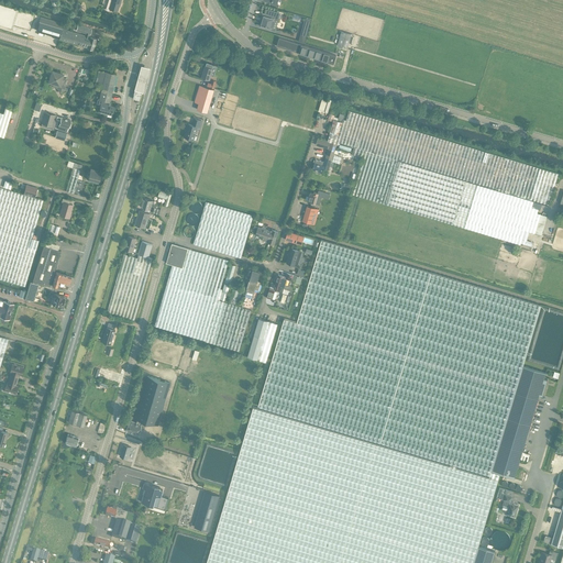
[(118,11),(120,0),(111,0),(109,8),(118,11)]
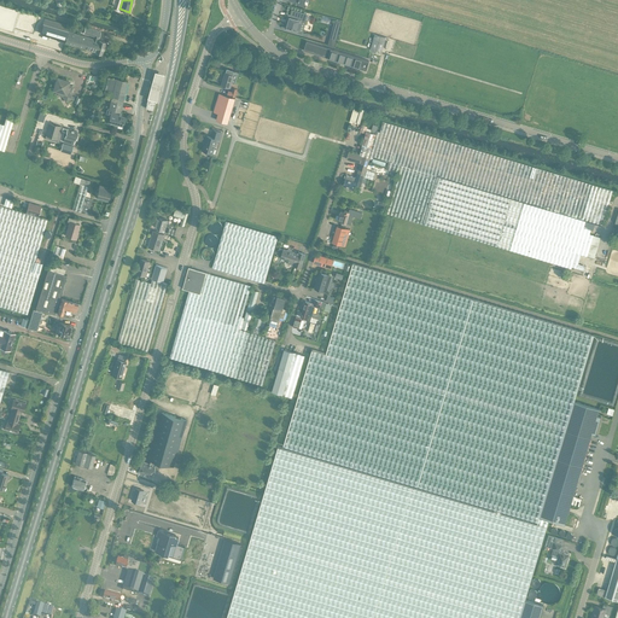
[(307,15),(292,11),(291,16),(289,15),(287,19),(286,23),(285,28),(298,31),(298,28),(301,28),(302,23),(301,23),(301,21),(304,21),(307,15)]
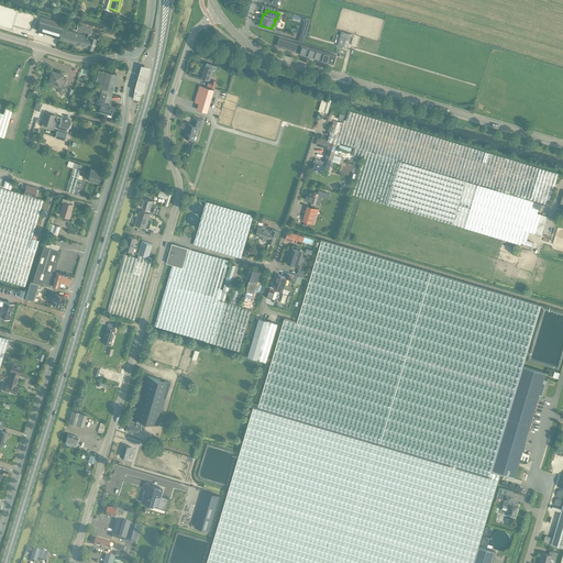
[(96,39),(89,36),(91,28),(78,24),(76,30),(86,33),(85,35),(63,29),(63,26),(62,25),(62,23),(41,17),(36,30),(53,35),(53,36),(92,48),(96,39)]
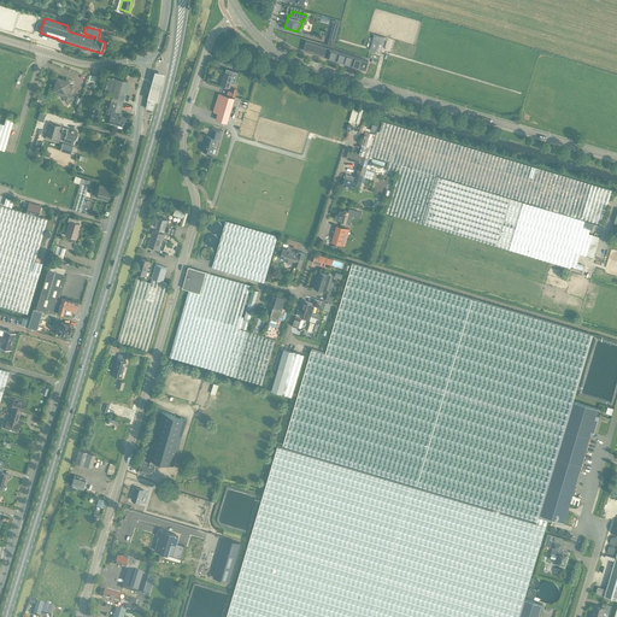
[(380,53),(385,37),(375,34),(370,51),(380,53)]
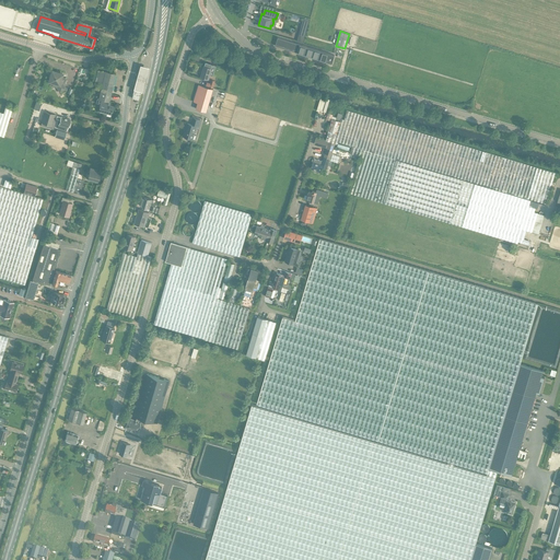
[(276,46),(319,59),(331,62),(334,55),(322,50),(278,37),(276,46)]
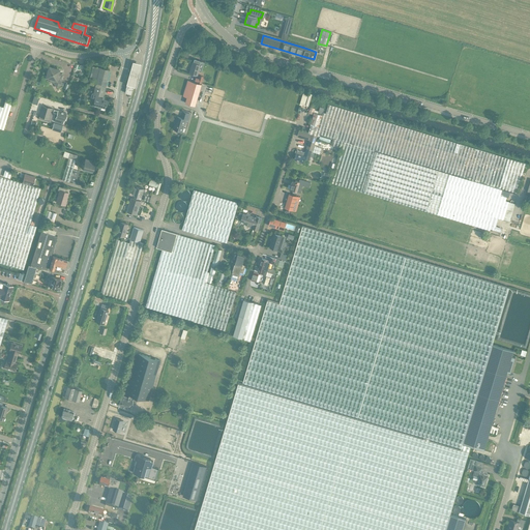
[(194,62),(190,71),(198,74),(199,70),(202,71),(204,61),(201,60),(195,58),(194,62)]
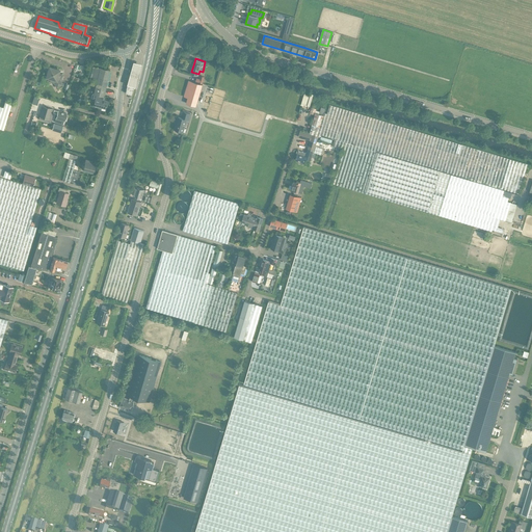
[(133,61),(127,85),(135,87),(136,83),(141,63),(139,63),(133,61)]
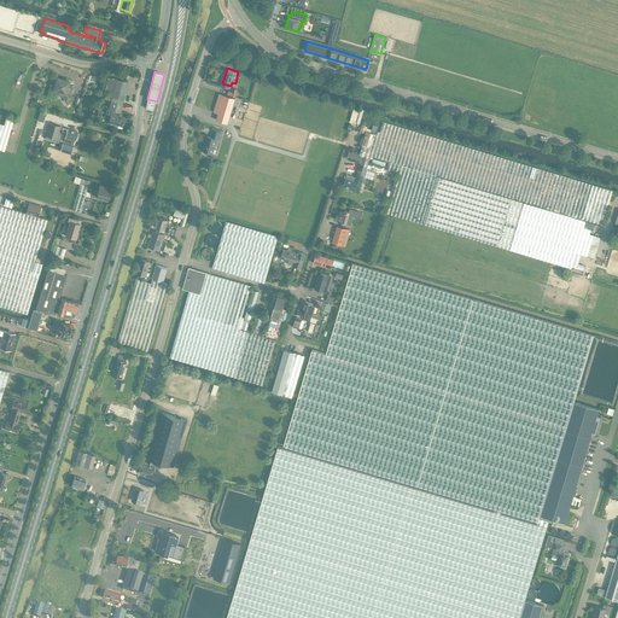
[(73,98),(69,93),(71,86),(68,85),(69,81),(58,77),(57,81),(56,81),(54,86),(56,86),(54,89),(58,91),(57,92),(64,94),(68,100),(73,98)]
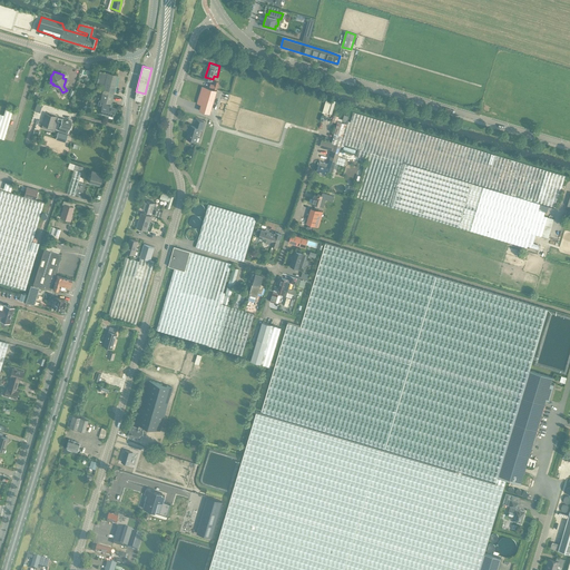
[(104,85),(102,94),(112,96),(118,76),(99,71),(97,84),(104,85)]
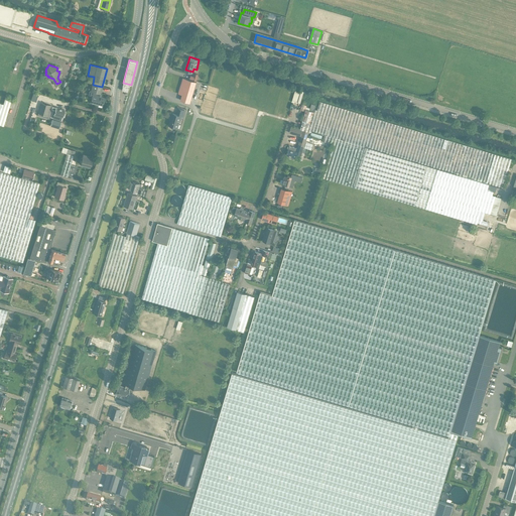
[(194,77),(190,76),(189,79),(192,80),(192,81),(196,82),(198,75),(195,74),(194,77)]
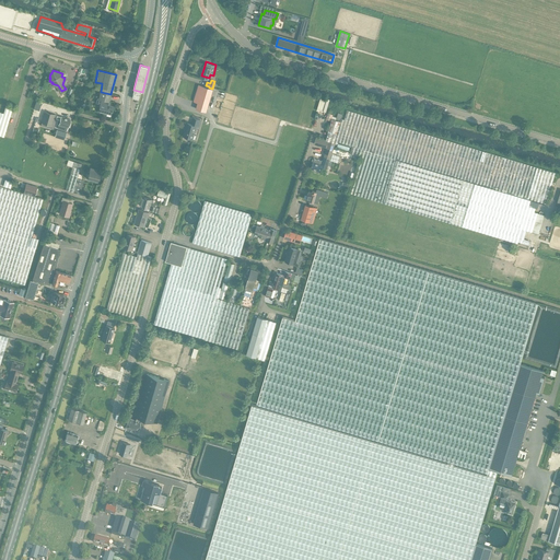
[(198,85),(194,102),(198,103),(196,108),(206,112),(212,90),(198,85)]
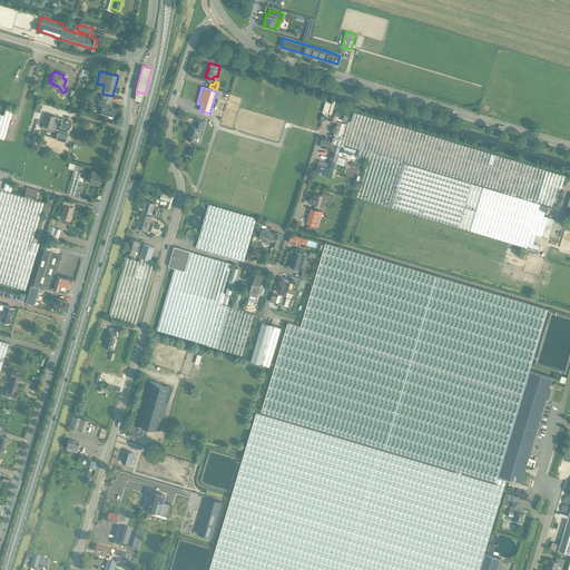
[(136,96),(135,99),(141,101),(144,92),(137,90),(136,96)]
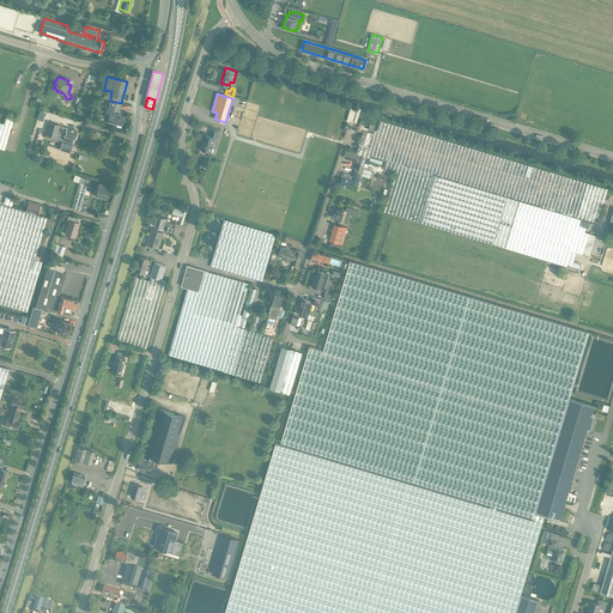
[(120,113),(121,103),(110,101),(108,109),(111,110),(110,114),(109,114),(108,122),(122,126),(125,117),(119,115),(119,111),(120,113)]
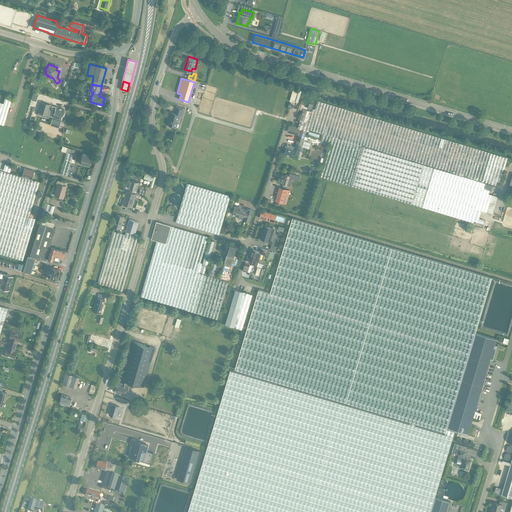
[(5,96),(3,103),(0,113),(0,124),(3,125),(11,98),(5,96)]
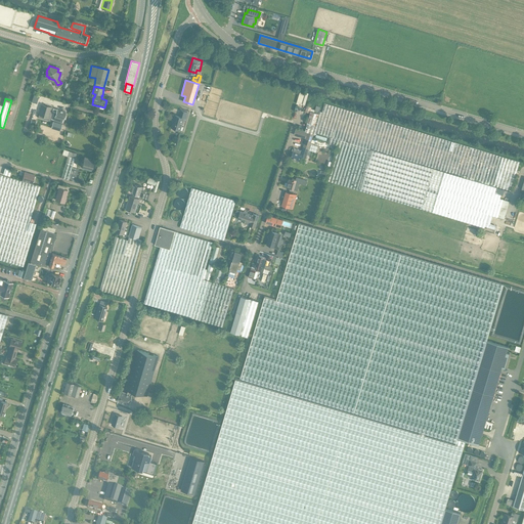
[(319,112),(312,133),(313,134),(315,134),(315,132),(330,137),(328,144),(329,144),(337,146),(336,151),(326,180),(347,186),(358,189),(484,227),(488,214),(497,217),(503,200),(503,199),(499,198),(500,194),(494,192),(496,186),(511,190),(513,186),(520,162),(324,103),(322,112),(319,111),(319,112)]
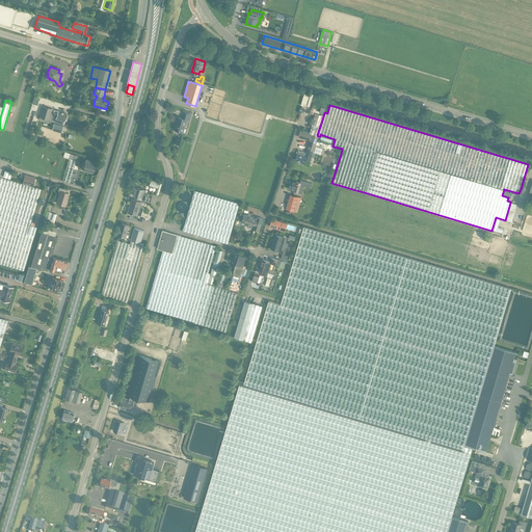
[(42,106),(40,116),(51,120),(53,113),(54,110),(42,106)]
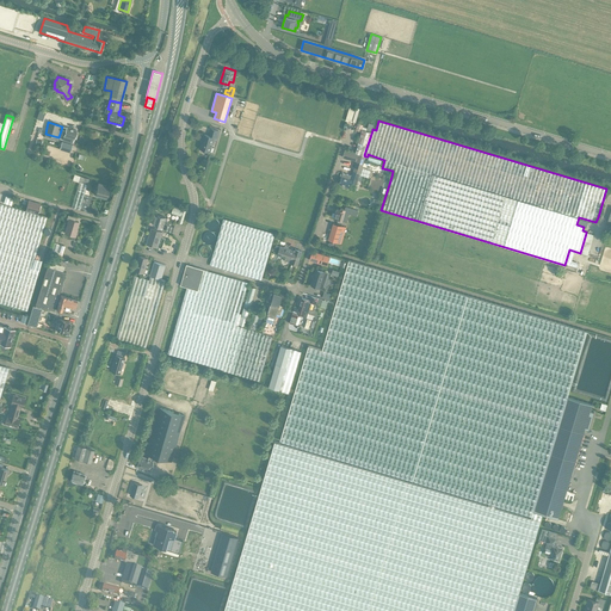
[(358,143),(355,153),(356,153),(364,155),(372,130),(368,128),(363,127),(363,125),(358,123),(356,130),(362,133),(358,143)]
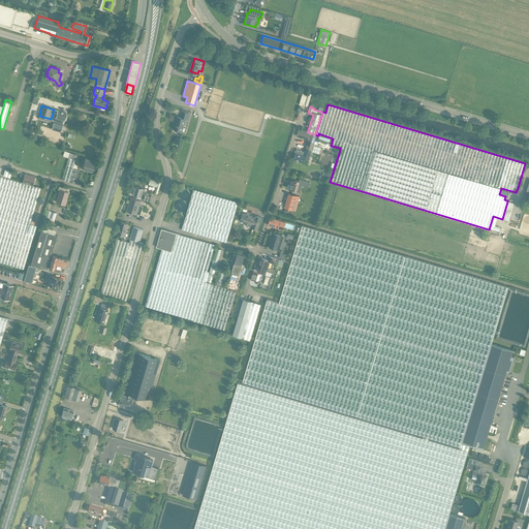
[(64,120),(66,113),(54,110),(53,113),(57,114),(54,121),(62,124),(63,120),(64,120)]
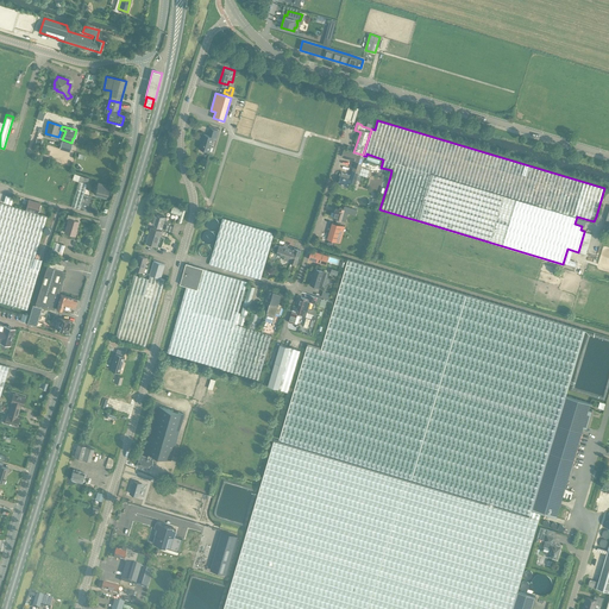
[(215,138),(218,131),(211,129),(208,135),(203,133),(200,149),(212,152),(213,146),(211,146),(213,137),(215,138)]
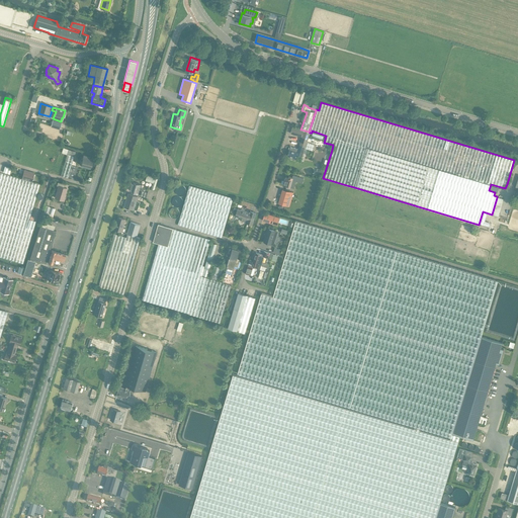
[(60,128),(61,122),(53,119),(51,126),(60,128)]
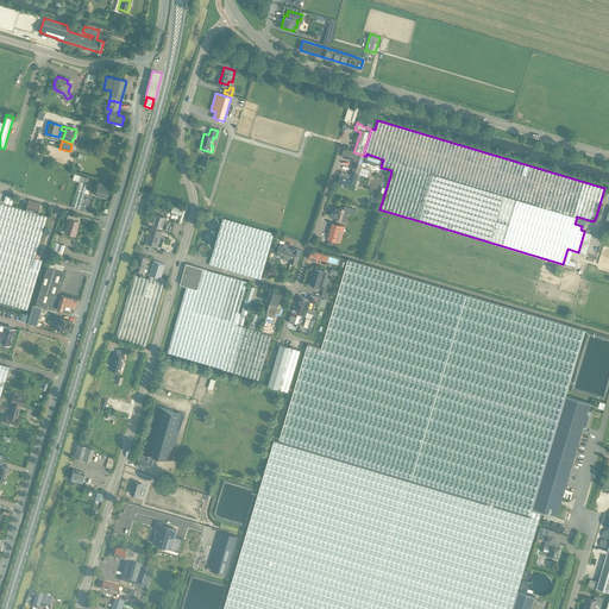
[(341,171),(338,182),(343,184),(343,186),(346,187),(349,181),(356,183),(357,180),(359,181),(360,177),(358,176),(358,175),(360,168),(363,161),(364,156),(363,155),(355,152),(353,152),(352,152),(344,149),(341,156),(355,161),(351,174),(341,171)]
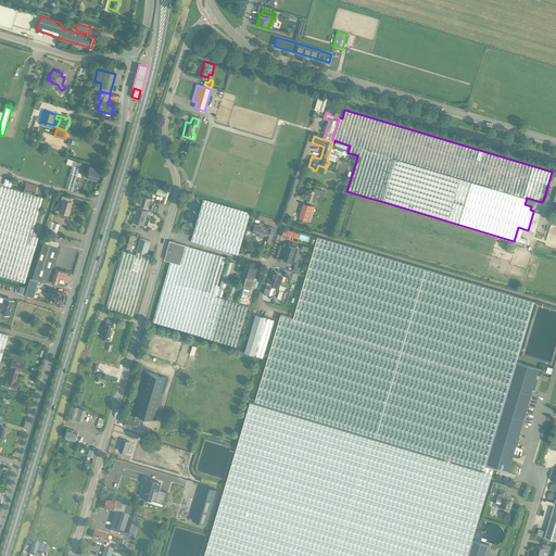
[(72,166),(65,189),(73,191),(79,168),(81,163),(68,159),(66,164),(72,166)]
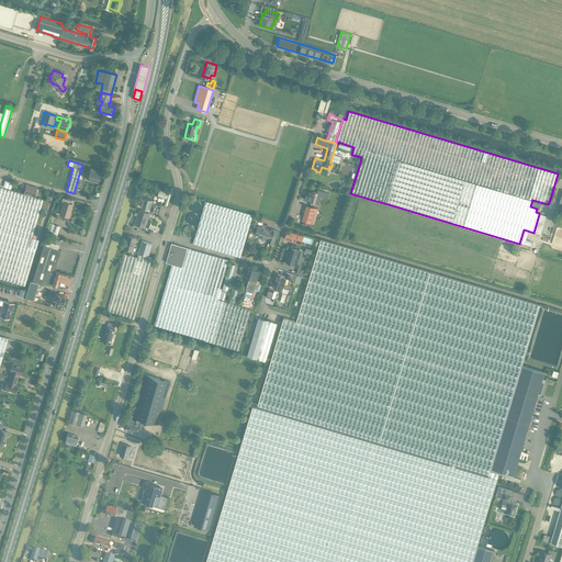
[(34,197),(37,188),(26,184),(23,193),(34,197)]
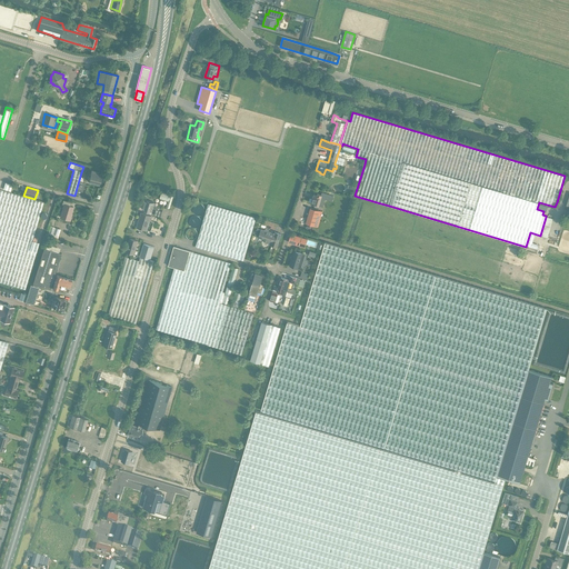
[(32,240),(39,219),(43,202),(0,189),(0,281),(26,289),(36,251),(30,250),(32,240)]
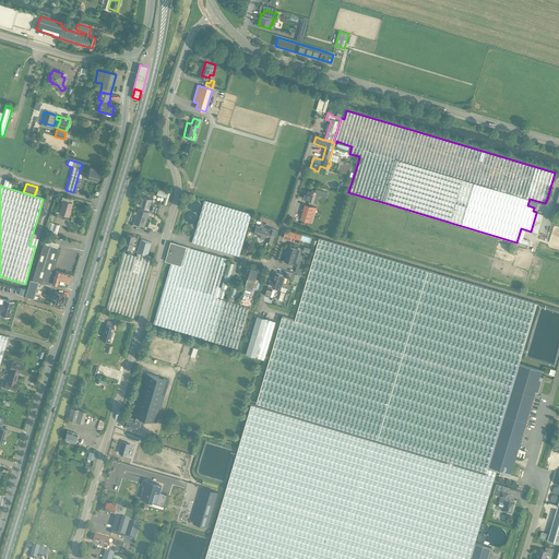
[(165,197),(165,199),(164,203),(167,204),(170,192),(158,189),(157,194),(165,197)]
